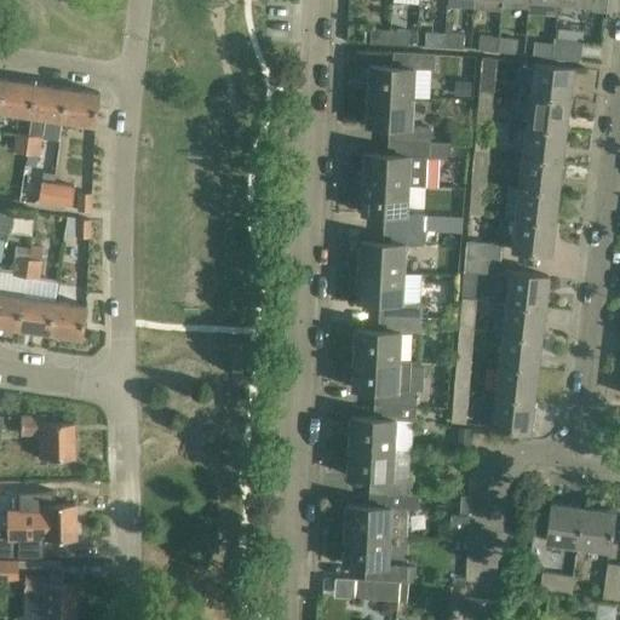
[(371,42),(391,44),(392,29),(372,28),(371,42)]
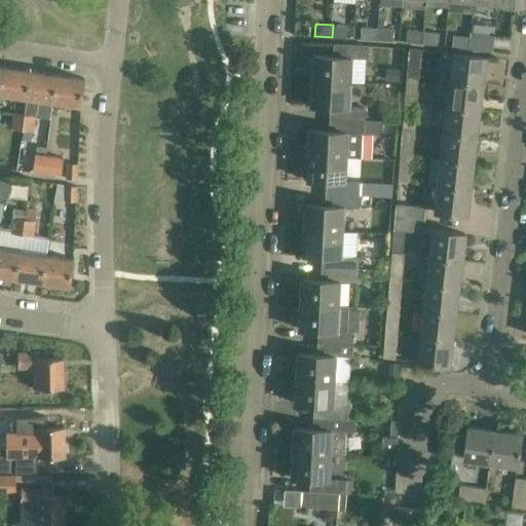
[(348,26),(333,25),(332,37),(347,38),(348,26)]
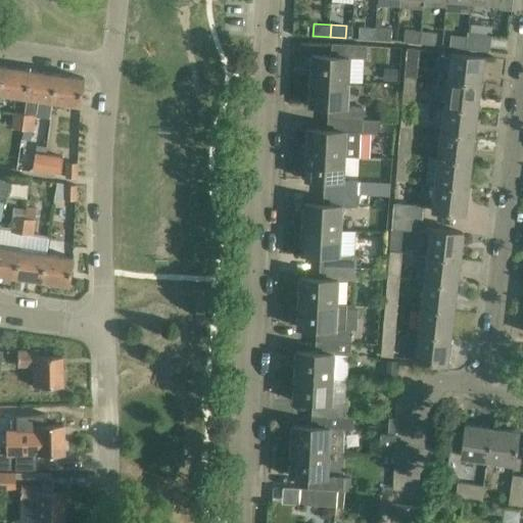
[(376,40),(377,28),(361,28),(360,39),(376,40)]
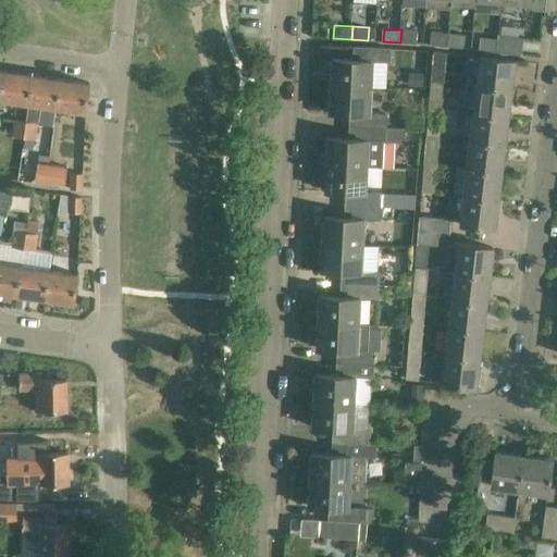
[(401,29),(400,42),(417,44),(418,31),(401,29)]
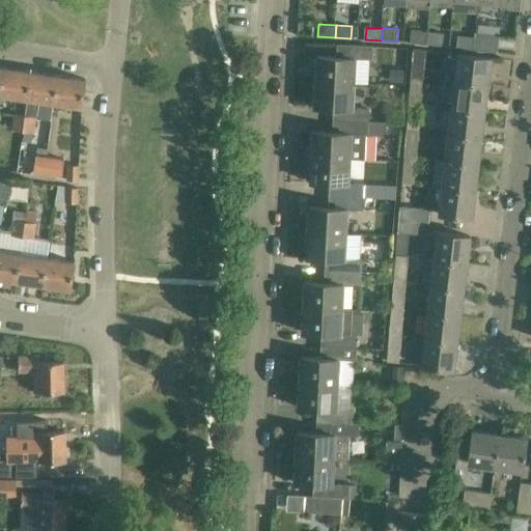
[(426,44),(428,31),(413,29),(411,42),(426,44)]
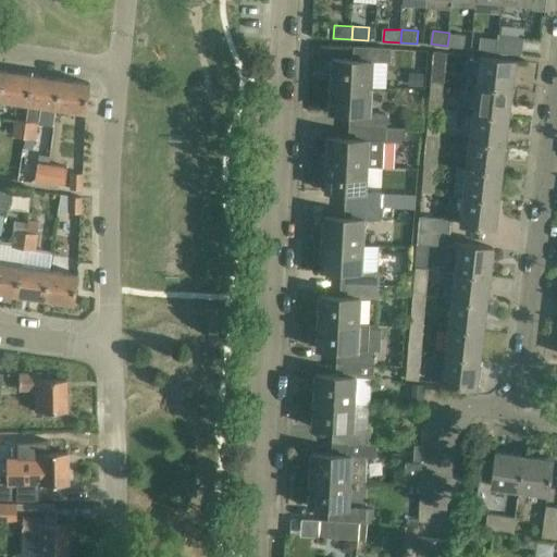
[(449,33),(447,46),(465,48),(467,35),(449,33)]
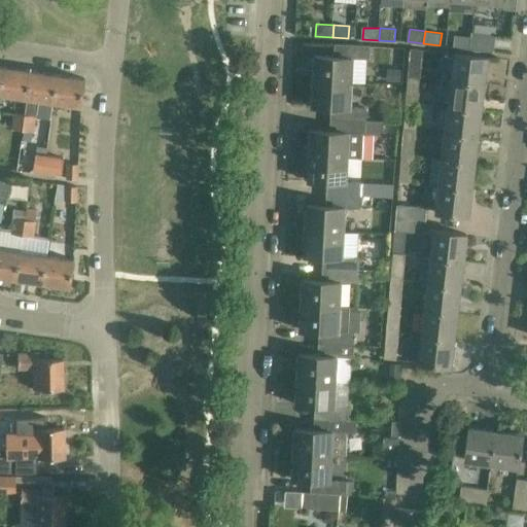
[(495,35),(471,32),(469,49),(493,51),(495,35)]
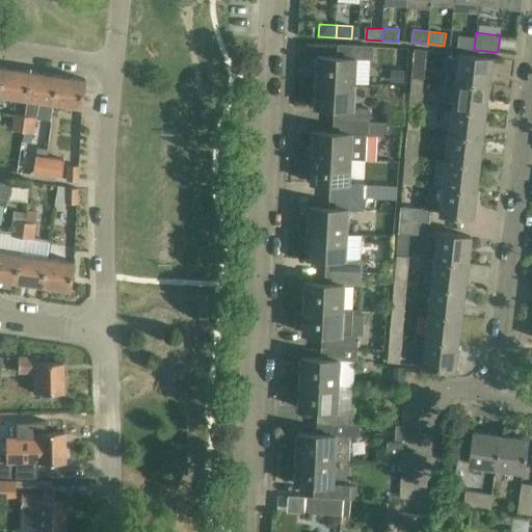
[(457,48),(474,50),(475,37),(458,35),(457,48)]
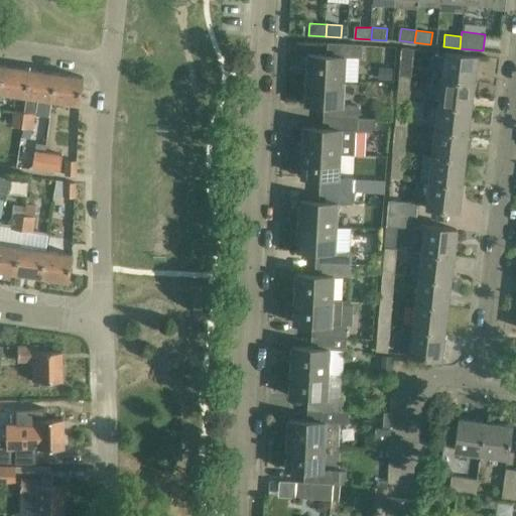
[(306,79),(344,81),(345,56),(362,57),(362,44),(334,43),(333,55),(308,54),(306,79)]
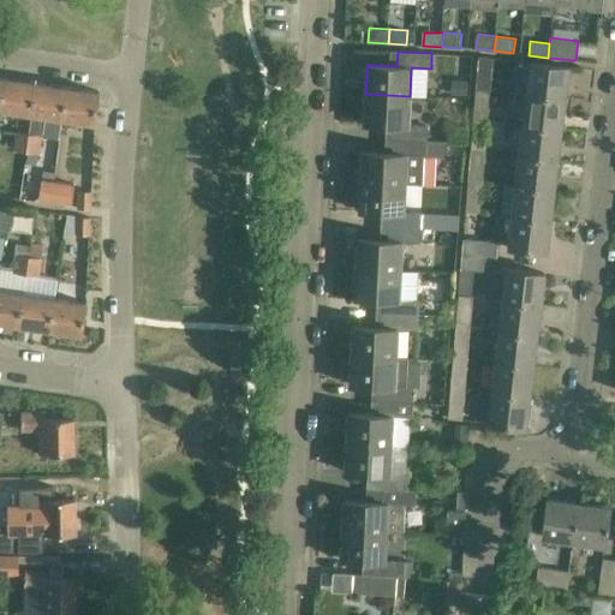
[(478,57),(476,88),(490,89),(493,58),(478,57)]
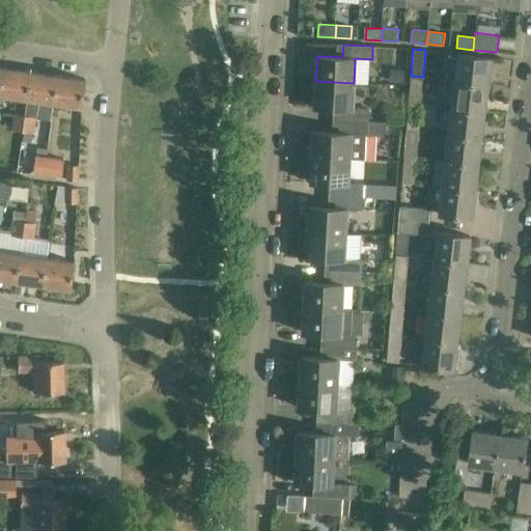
[(455,81),(487,84),(491,58),(458,54),(455,81)]
